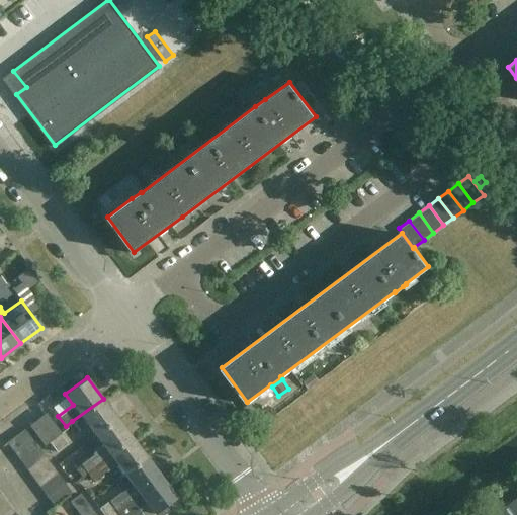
[(86,423),(95,435),(117,418),(103,399),(72,421),(78,429),(86,423)]
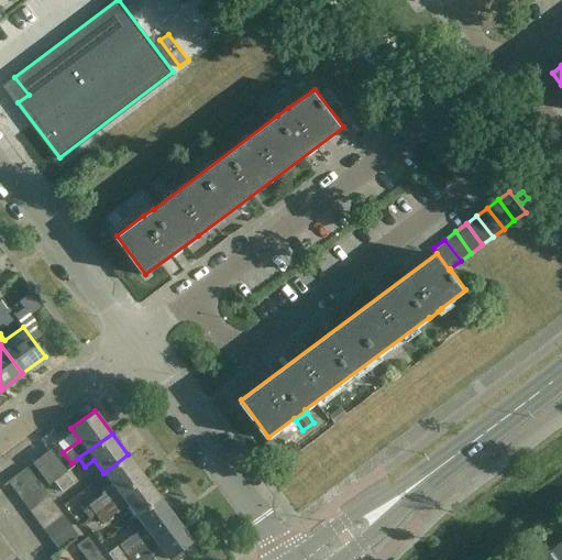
[(47,483),(52,480),(64,471),(66,470),(50,447),(31,460),(47,483)]
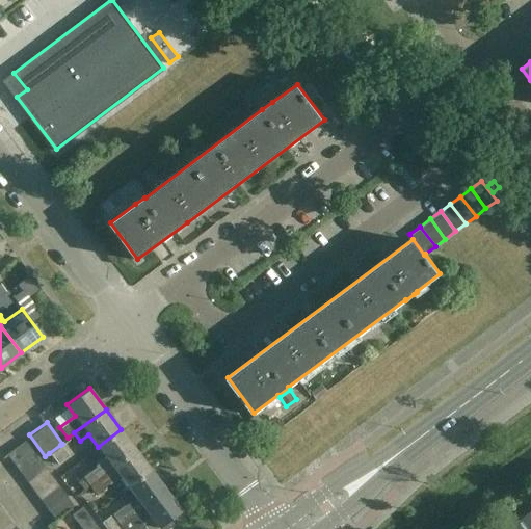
[(112,467),(135,449),(121,429),(98,447),(106,457),(82,475),(88,484),(112,467)]
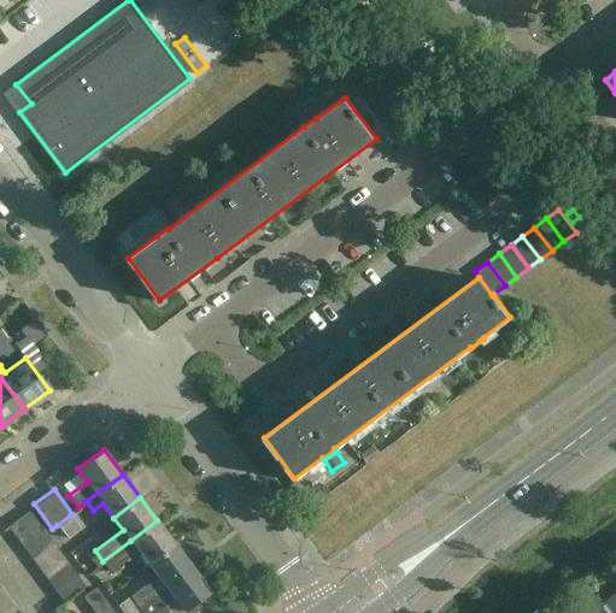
[(3,530),(6,528),(9,525),(16,536),(37,520),(28,508),(1,528),(3,530)]
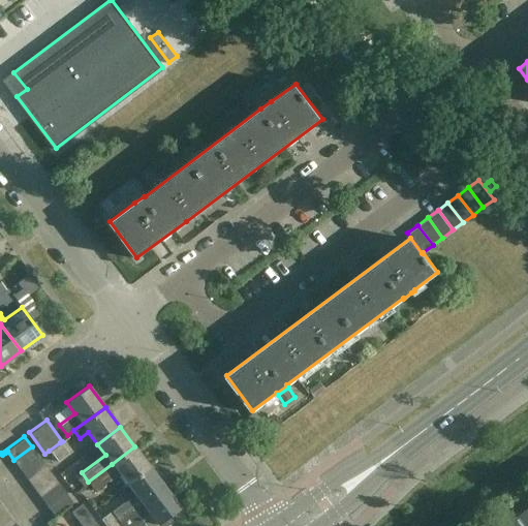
[(60,442),(49,451),(56,460),(67,453),(60,442)]
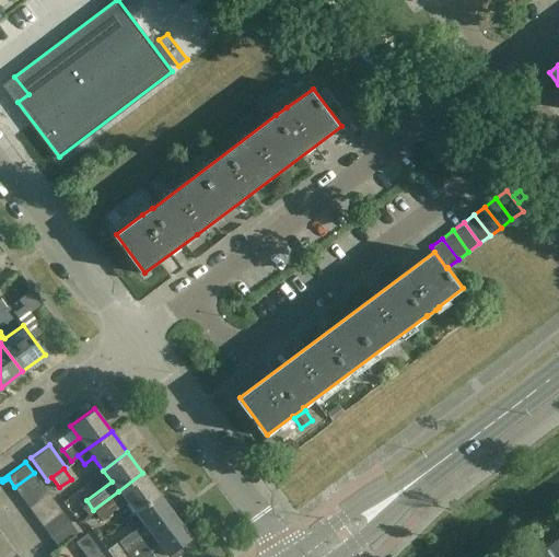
[(34,473),(14,487),(22,497),(41,483),(34,473)]
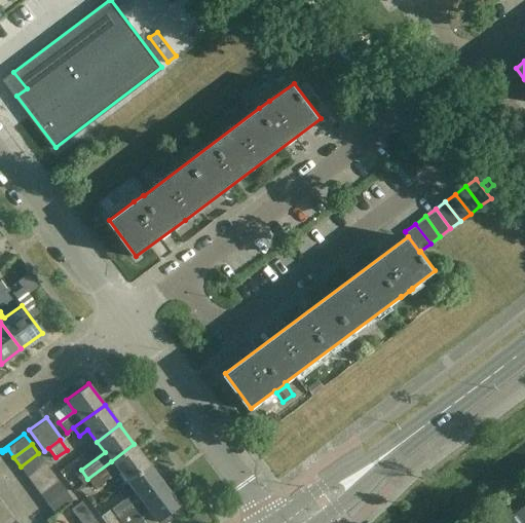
[(117,469),(126,481),(149,464),(134,444),(111,461),(87,479),(94,486),(117,469)]
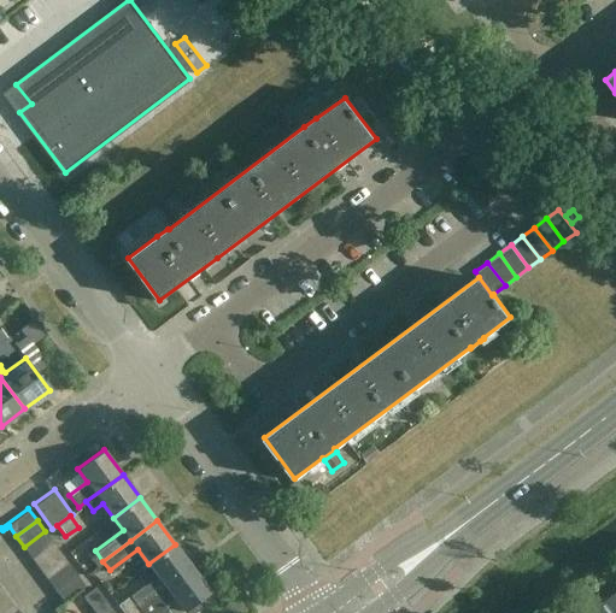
[(45,531),(24,547),(31,558),(53,541),(45,531)]
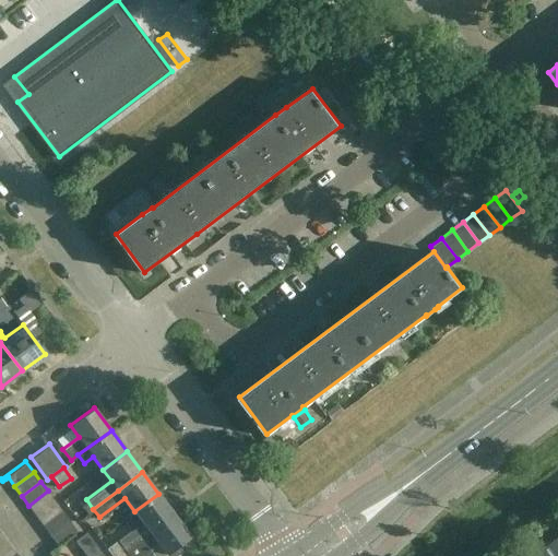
[(48,491),(28,506),(35,515),(55,500),(48,491)]
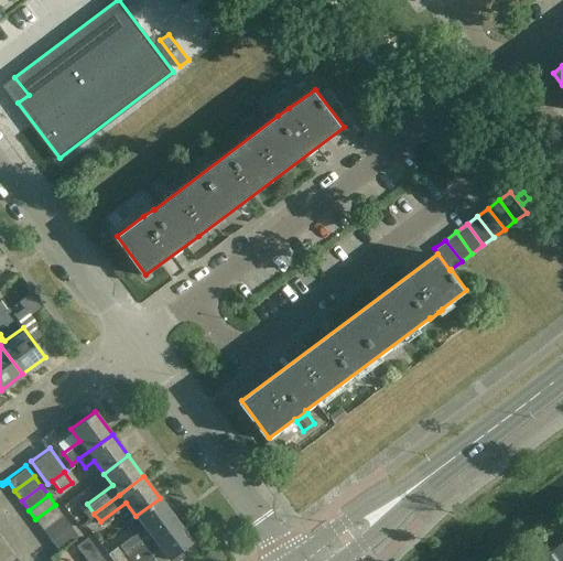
[(112,560),(118,560),(175,519),(160,498),(136,516),(142,525),(107,551),(112,560)]
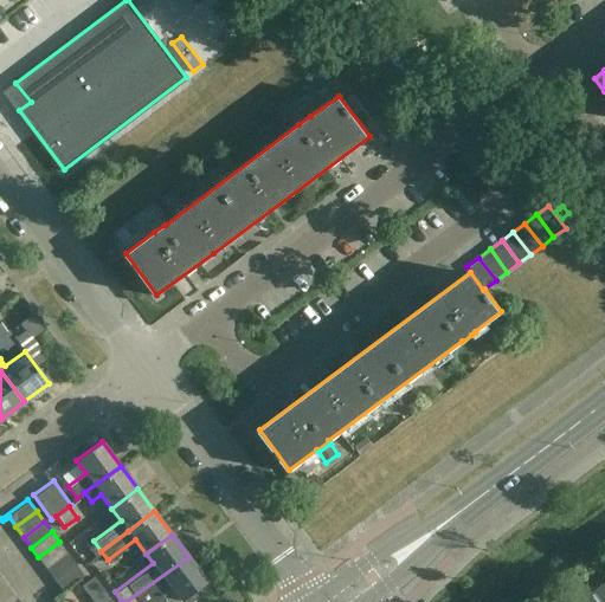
[(38,557),(46,568),(66,552),(59,542),(38,557)]
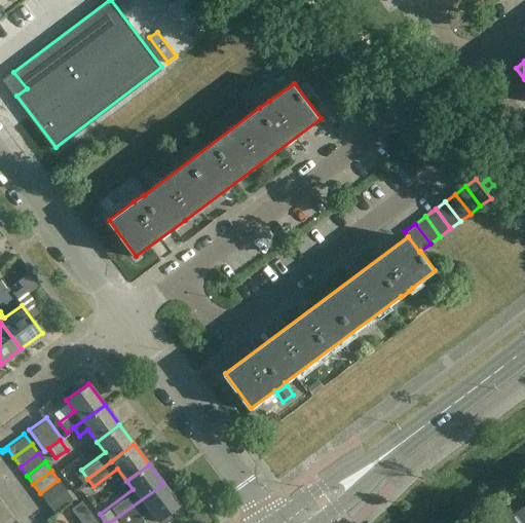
[(46,501),(65,488),(58,480),(40,493),(46,501)]
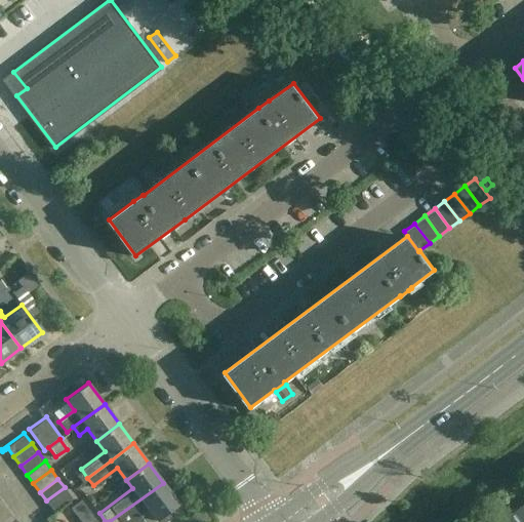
[(177,502),(163,483),(110,521),(144,521),(138,514),(147,508),(155,519),(158,516),(161,520),(171,513),(168,509),(177,502)]
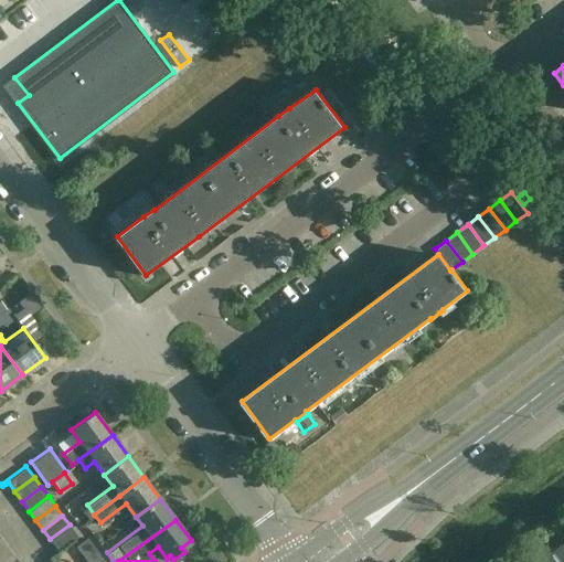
[(70,525),(50,539),(57,550),(77,536),(70,525)]
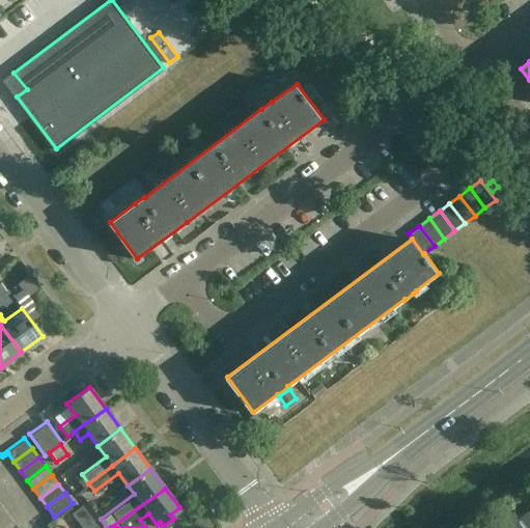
[(83,527),(91,527),(96,525),(81,504),(71,511),(83,527)]
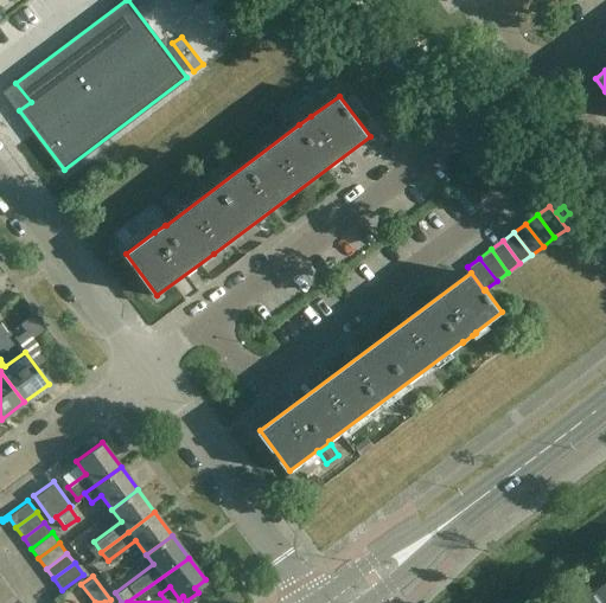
[(605,602),(605,579),(584,597),(585,598),(600,587),(605,594),(605,602),(604,602),(605,602)]
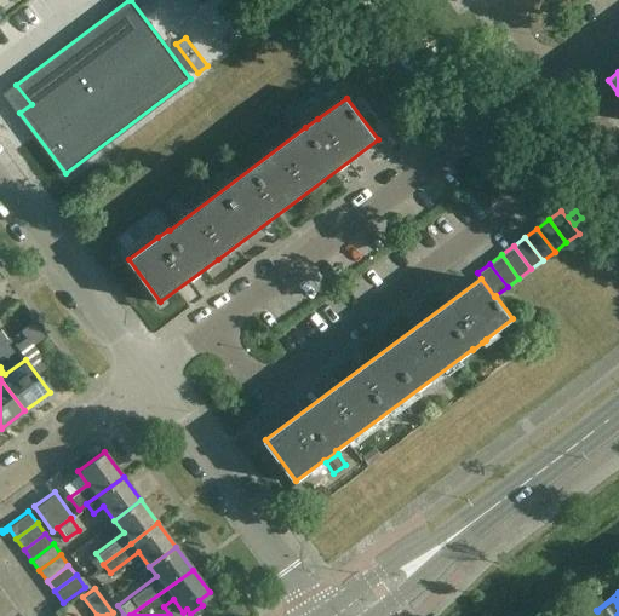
[(0,615),(7,615),(17,610),(7,598),(0,602),(0,615)]
